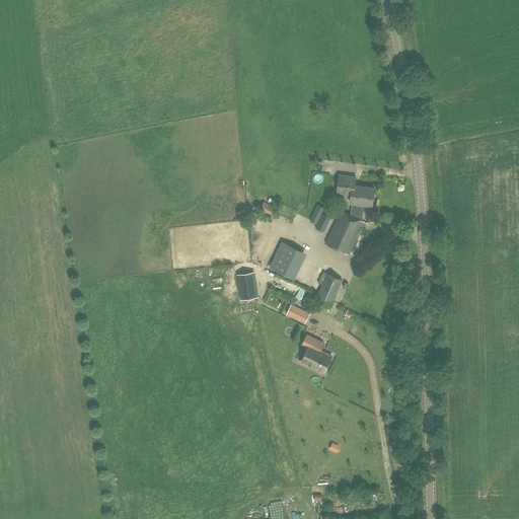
[(322,170),(334,170),(334,161),(322,161),(322,170)]
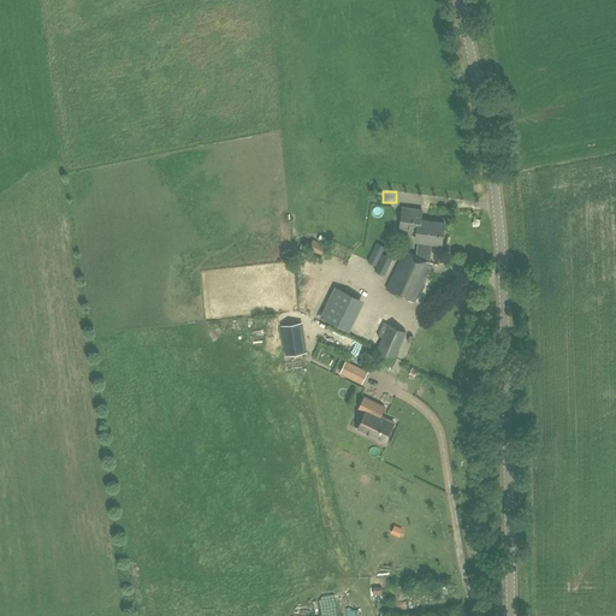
[(422,211),(403,208),(401,229),(409,230),(408,232),(416,234),(416,240),(418,240),(416,255),(430,262),(432,242),(442,243),(445,223),(421,220),(422,211)]
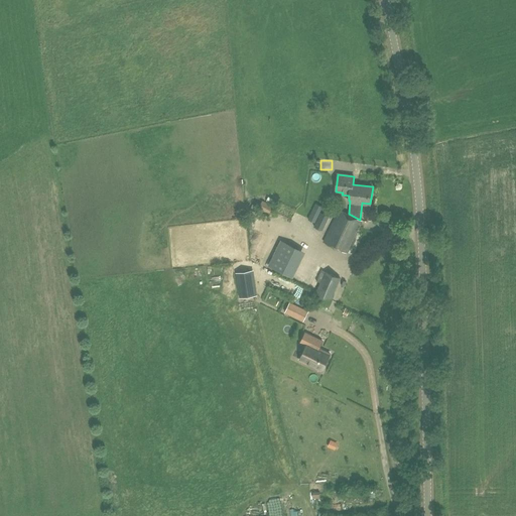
[(270,214),(274,206),(262,201),(258,208),(270,214)]
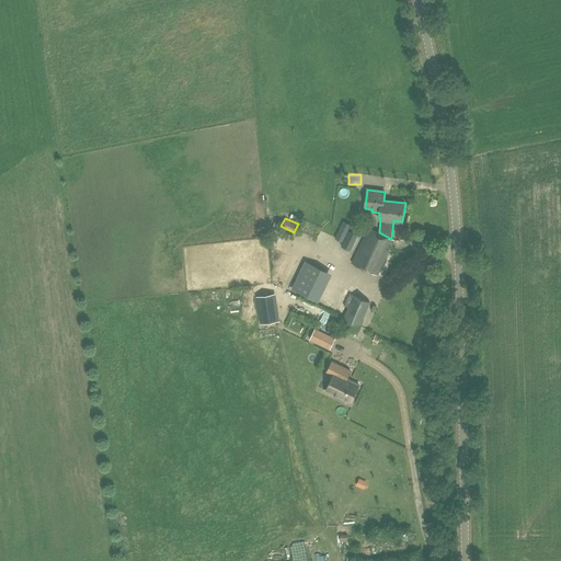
[(343,221),(334,238),(343,242),(351,225),(343,221)]
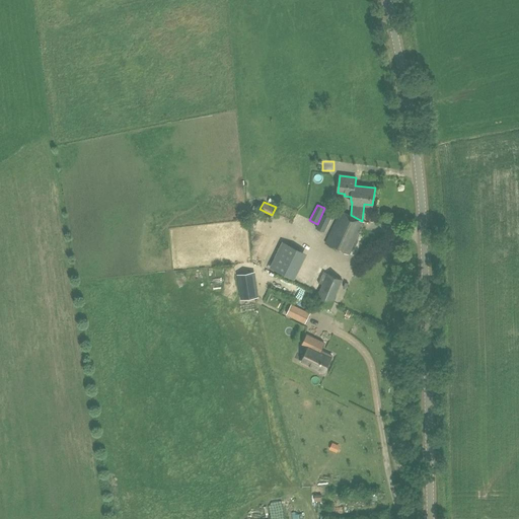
[(364,221),(362,221),(351,215),(341,211),(325,243),(349,254),(364,221)]
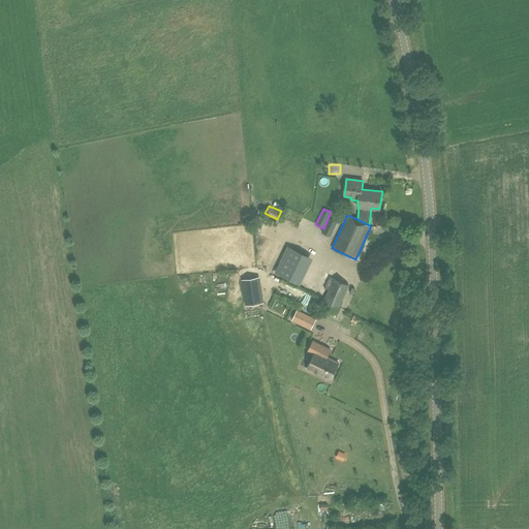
[(329,217),(323,228),(321,231),(331,236),(338,222),(329,217)]
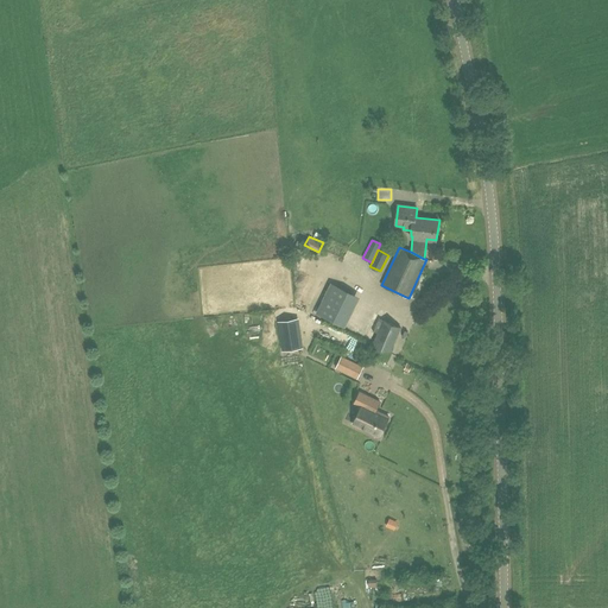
[(321,312),(352,327),(366,295),(334,280),(321,312)]
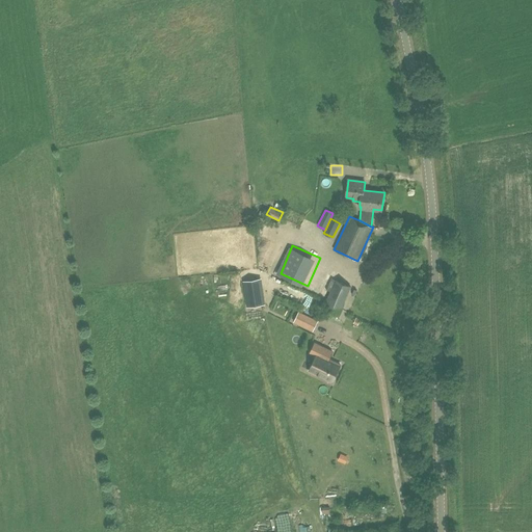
[(255,280),(258,304),(264,303),(261,278),(255,280)]
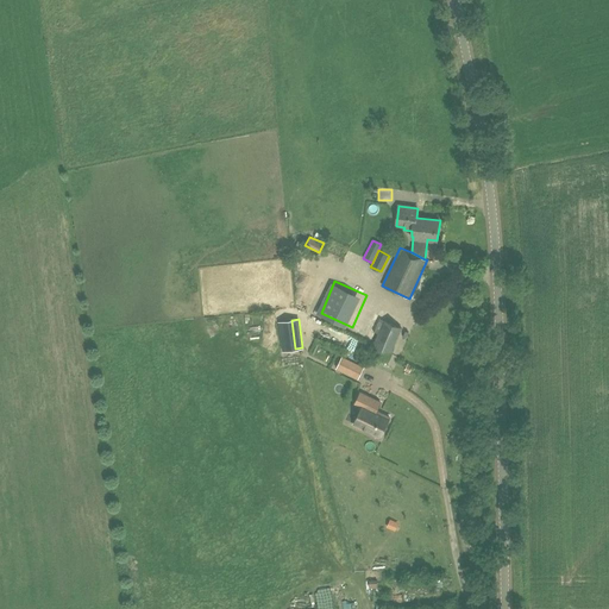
[(384,320),(378,333),(370,352),(387,359),(401,328),(384,320)]
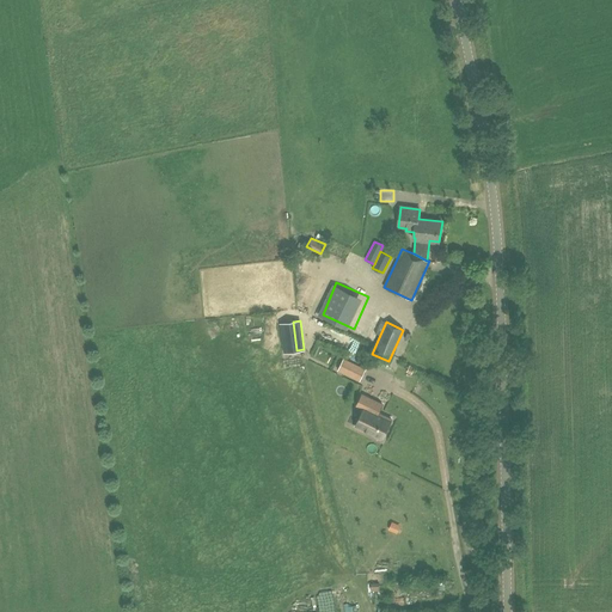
[(366,368),(343,359),(338,371),(360,381),(366,368)]
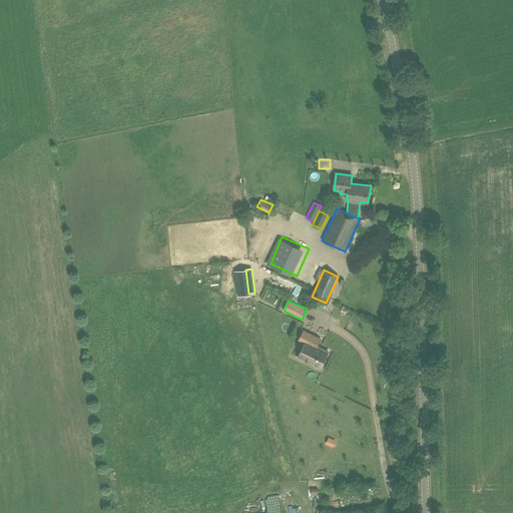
[(297,359),(320,370),(329,352),(318,346),(322,339),(304,330),(299,340),(305,343),(297,359)]
